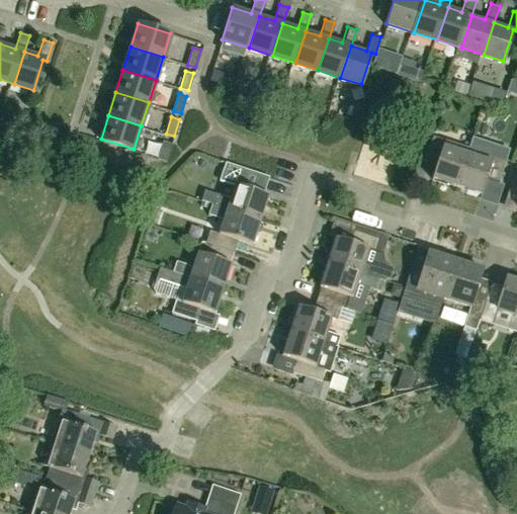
[(456,184),(474,133),(472,133),(468,146),(433,134),(425,158),(437,162),(432,177),(456,184)]
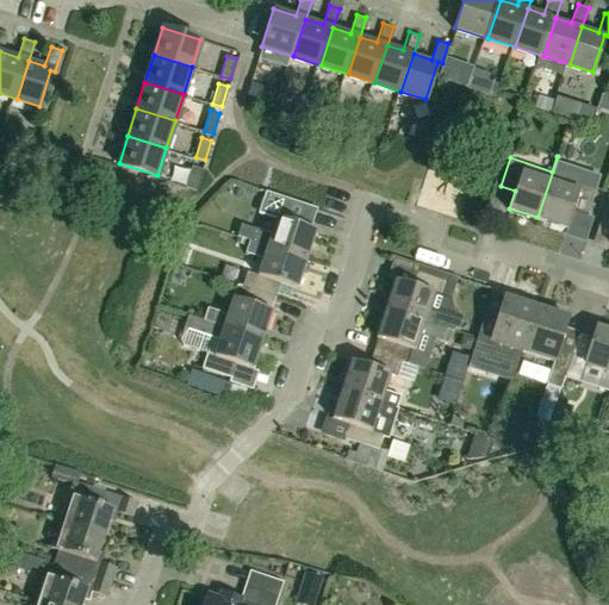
[(596,186),(595,185),(597,178),(571,169),(575,161),(558,156),(538,217),(567,226),(572,210),(586,214),(596,186)]
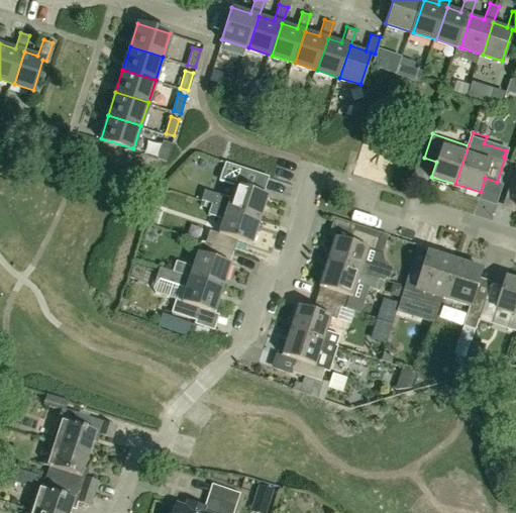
[(164,140),(159,156),(167,159),(172,143),(164,140)]
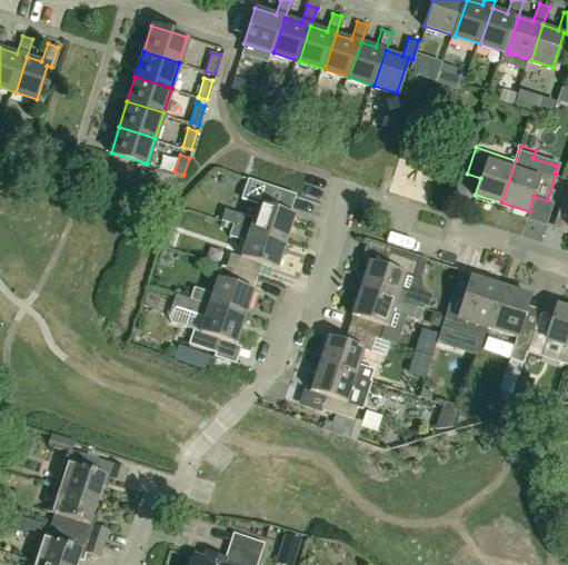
[(286,240),(295,212),(282,208),(288,189),(248,176),(243,188),(246,194),(249,199),(258,202),(253,216),(236,211),(235,215),(228,212),(225,220),(232,222),(286,240)]
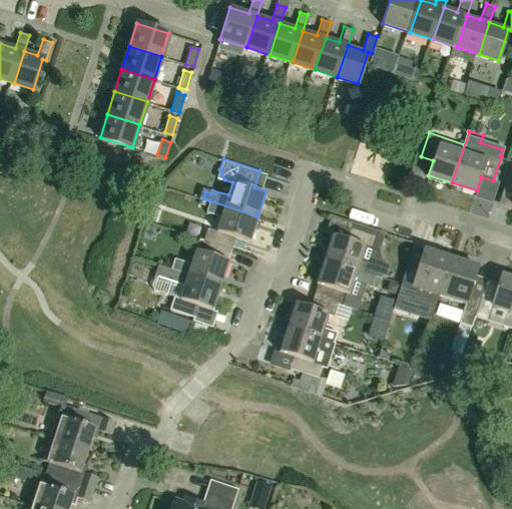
[(156,197),(167,202),(173,190),(162,185),(156,197)]
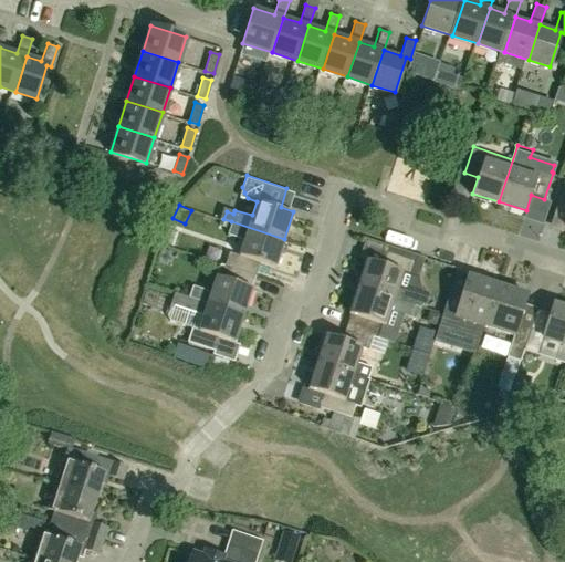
[(275,266),(284,239),(231,221),(228,231),(246,236),(239,255),(221,249),(217,260),(255,273),(260,260),(275,266)]
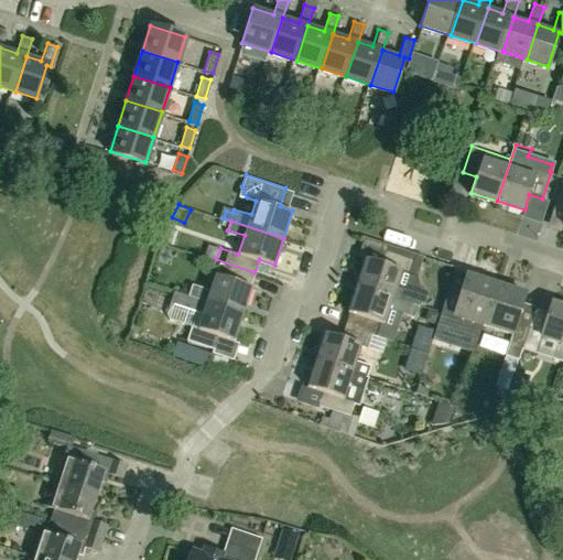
[(397,283),(401,269),(408,271),(412,257),(386,248),(382,261),(365,256),(356,283),(420,303),(420,301),(425,302),(429,289),(413,284),(412,288),(397,283)]
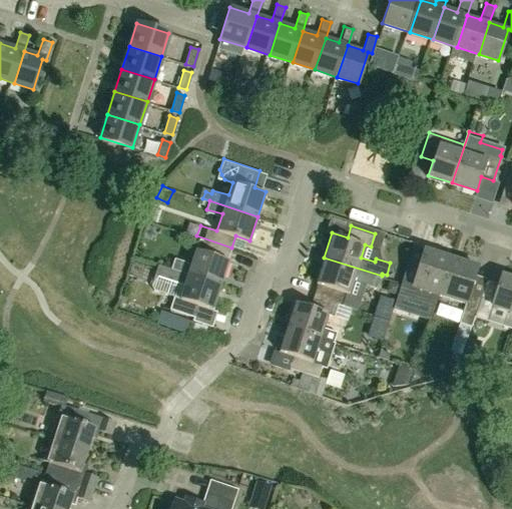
[(229,260),(227,260),(231,247),(196,235),(196,236),(199,237),(191,262),(174,257),(171,267),(220,285),(229,260)]
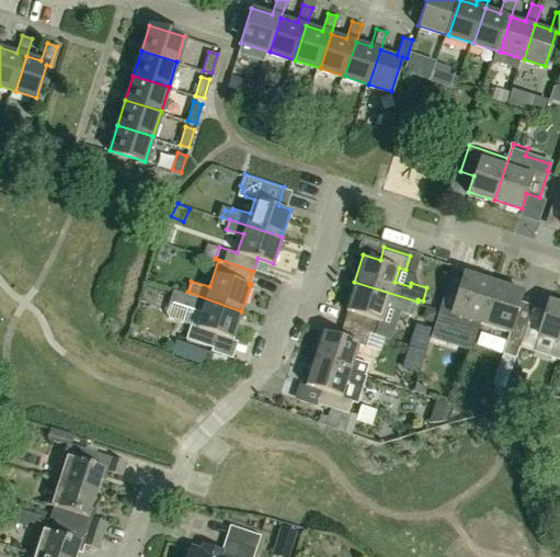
[(479,320),(492,280),(464,271),(461,280),(448,274),(434,322),(447,327),(452,311),(479,320)]
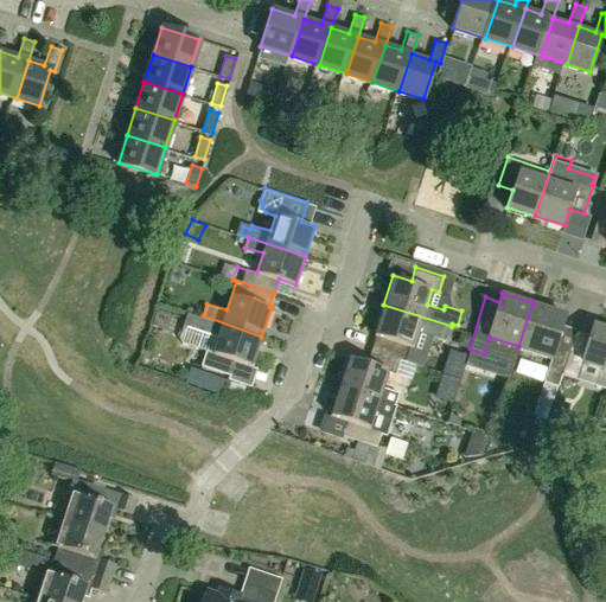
[(561,325),(566,313),(533,302),(518,346),(550,356),(543,379),(533,411),(547,416),(569,345),(575,330),(561,325)]
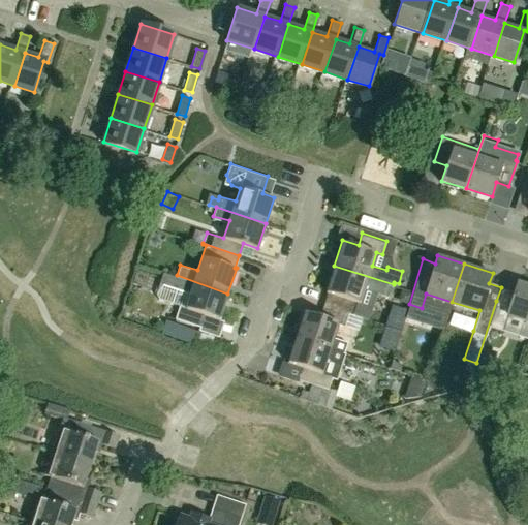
[(394,285),(394,284),(334,266),(327,290),(327,291),(323,304),(352,312),(356,301),(361,302),(365,287),(383,295),(387,283),(394,285)]
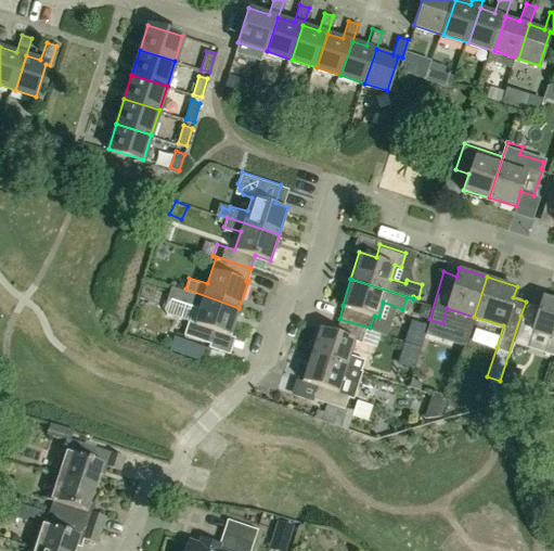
[(230,334),(239,308),(185,289),(171,285),(164,308),(165,312),(189,320),(184,333),(210,342),(215,329),(230,334)]
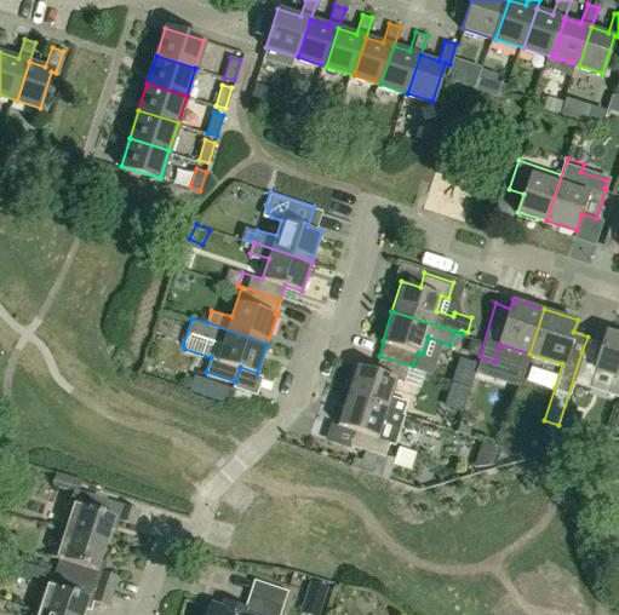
[(608,389),(618,391),(618,333),(607,329),(597,357),(582,352),(559,425),(559,426),(567,400),(583,404),(595,367),(613,373),(608,389)]
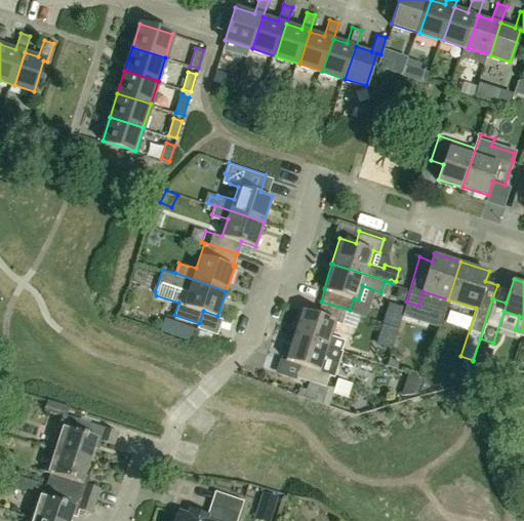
[(331,334),(335,320),(343,321),(346,310),(350,310),(321,302),(317,313),(303,308),(294,333),(341,348),(345,338),(331,334)]
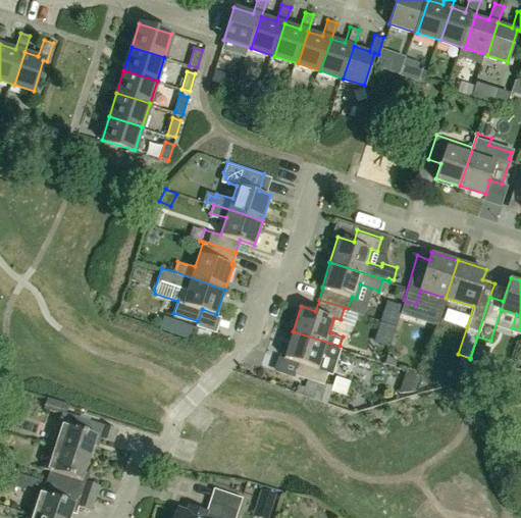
[(331,370),(340,346),(293,331),(284,356),(299,361),(295,373),(307,377),(304,385),(297,382),(295,391),(319,398),(328,369),(331,370)]
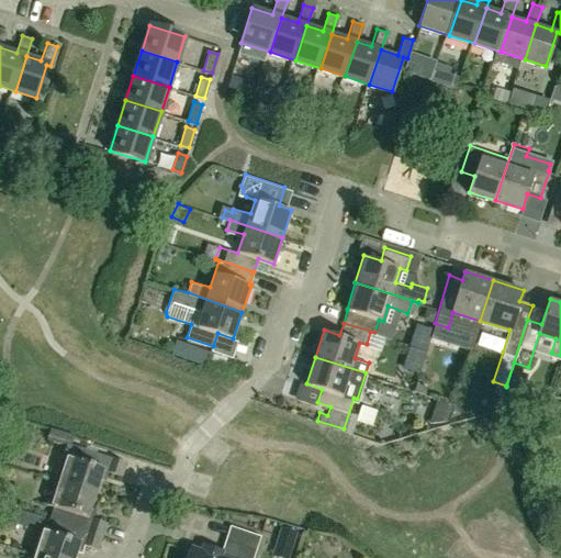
[(126,460),(70,442),(74,434),(51,426),(46,437),(66,444),(63,454),(55,478),(96,491),(101,476),(107,477),(109,469),(123,475),(126,460)]
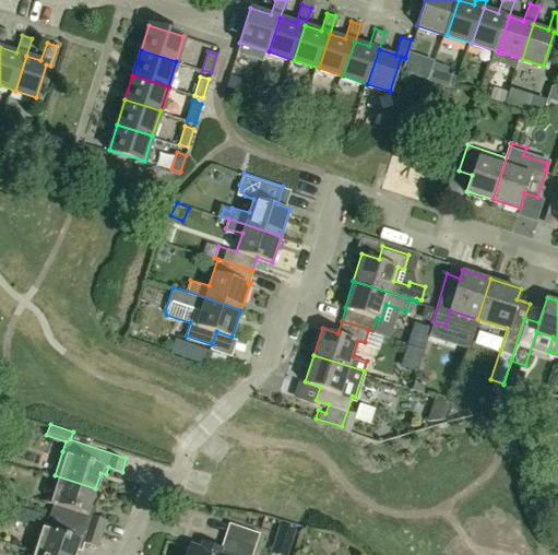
[(52,438),(39,434),(32,456),(44,460),(52,438)]
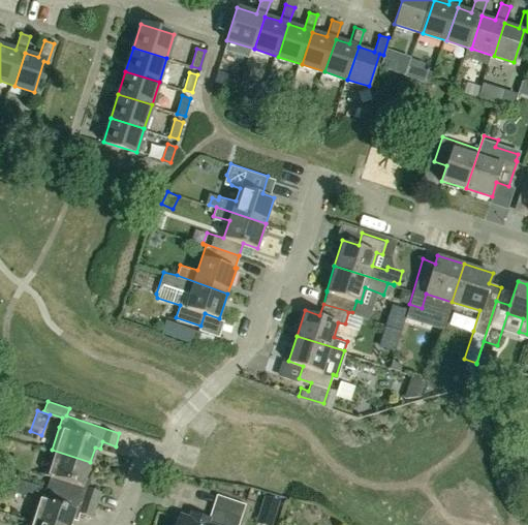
[(86,476),(90,462),(52,450),(44,472),(51,474),(47,486),(97,502),(101,490),(88,486),(91,477),(86,476)]
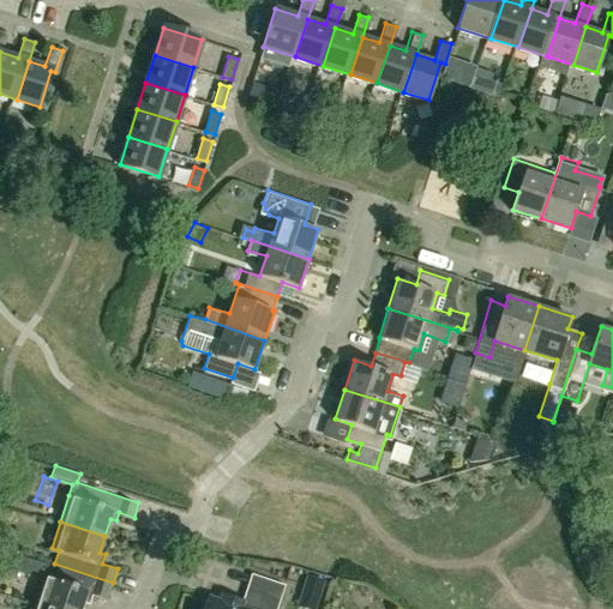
[(23,583),(32,554),(26,552),(22,567),(4,561),(0,572),(0,576),(23,583)]
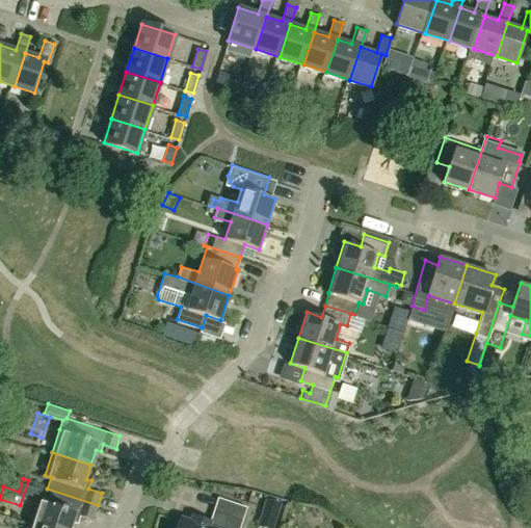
[(50,527),(70,527),(75,511),(94,518),(98,505),(47,489),(43,501),(35,499),(29,522),(50,527)]
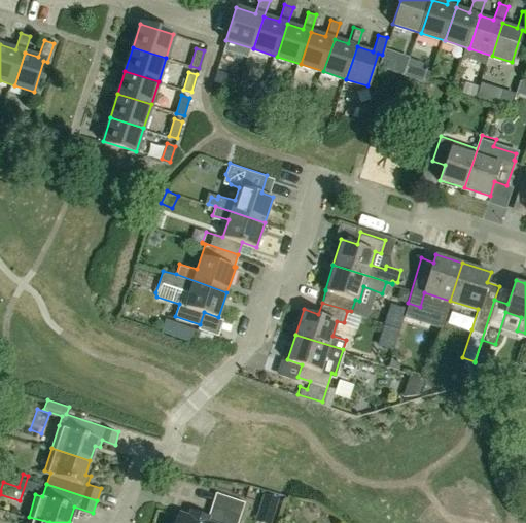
[(237,522),(241,513),(245,501),(216,491),(208,514),(189,508),(186,515),(178,512),(174,522),(237,522)]
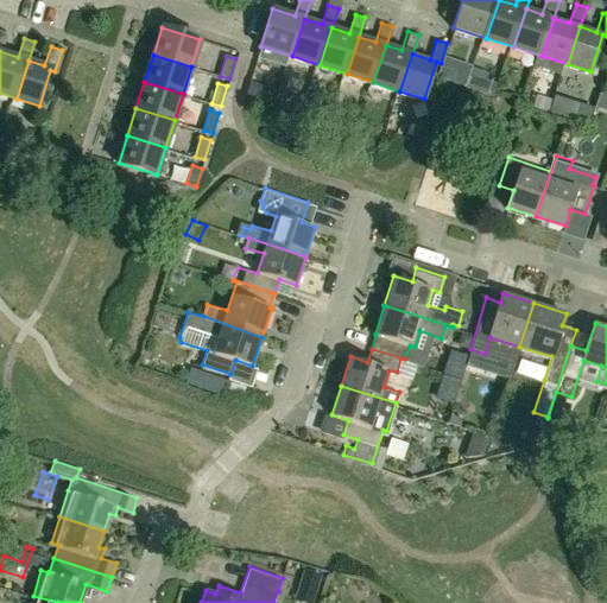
[(303,569),(296,595),(311,600),(320,573),(303,569)]
